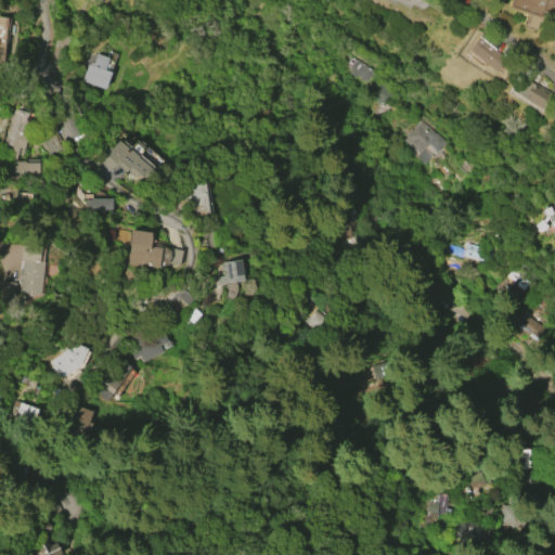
[(554,0),(554,9),(552,22),(507,8),(510,0),(554,0)]
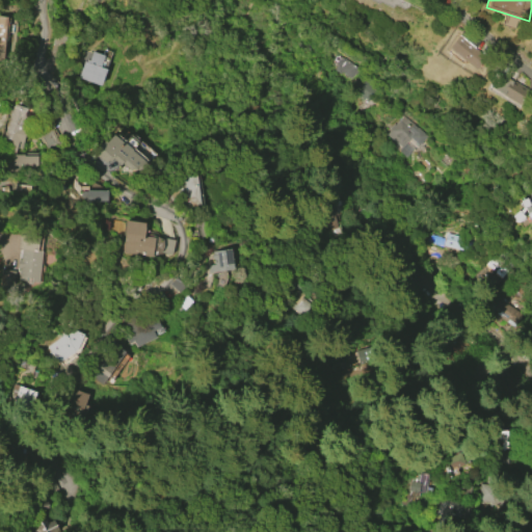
[(51,43),(55,29),(68,32),(64,47),(51,43)]
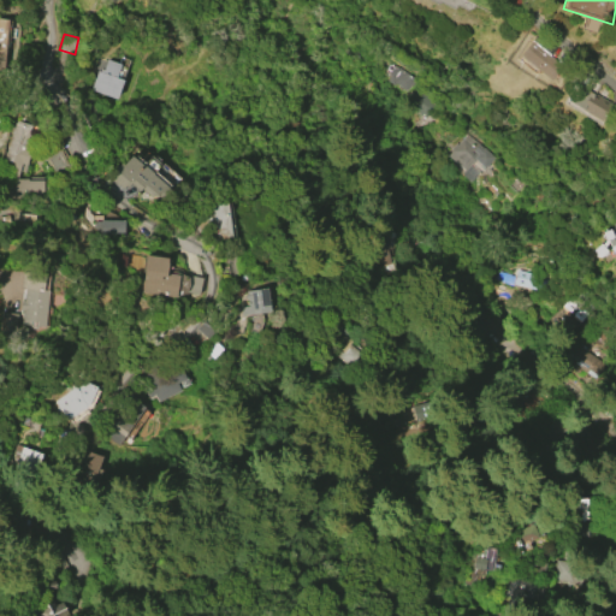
[(549,81),(519,55),(534,36),(564,63),(549,81)]
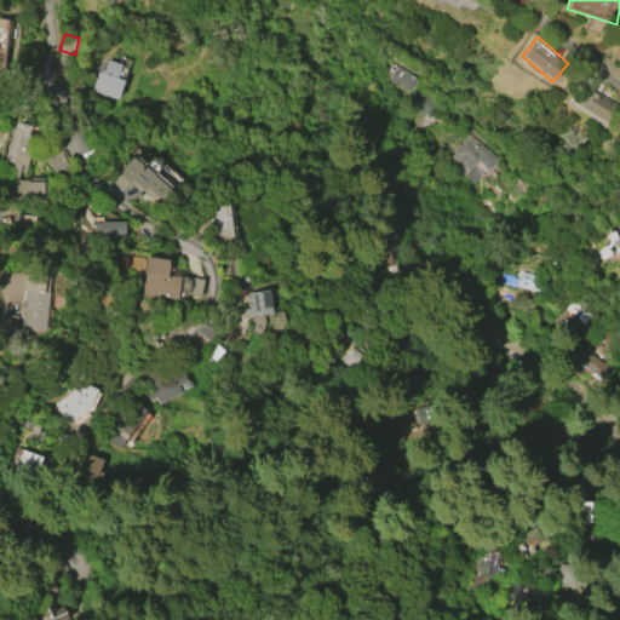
[(124,80),(118,99),(91,91),(97,72),(99,72),(101,69),(103,70),(107,59),(121,64),(116,78),(124,80)]
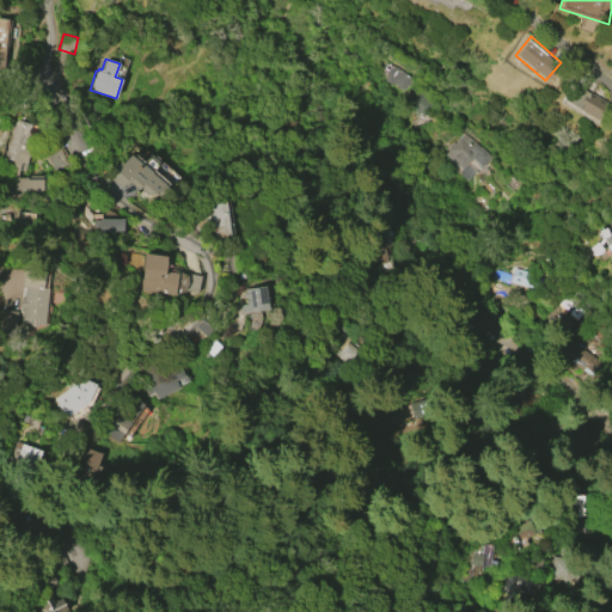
[(391,85),(384,79),(387,74),(385,73),(390,66),(410,80),(403,90),(392,83),(391,85)]
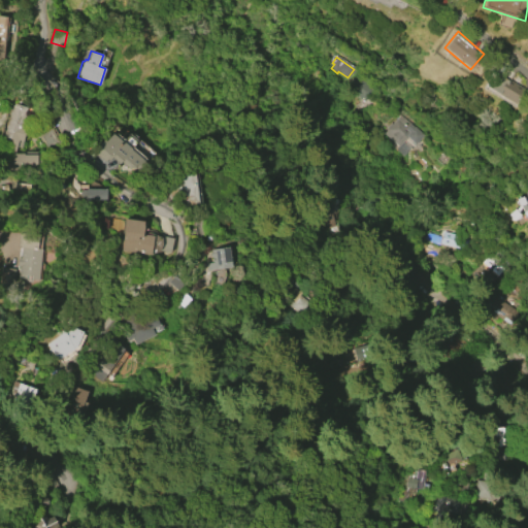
[(486,86),(494,72),(507,80),(508,79),(524,89),(515,103),(499,93),(498,94),(486,86)]
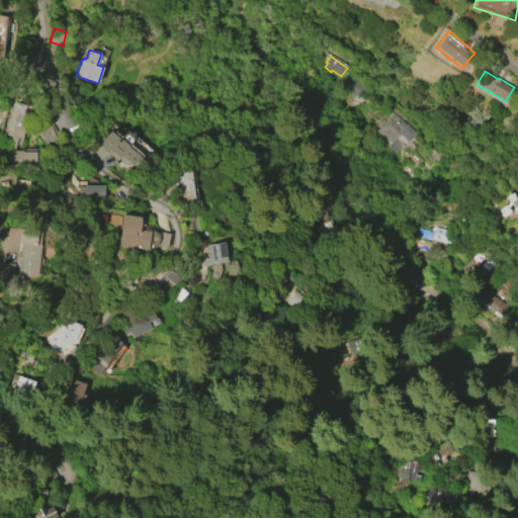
[(354,100),(339,81),(344,77),(345,78),(350,74),(363,90),(357,95),(358,97),(354,100)]
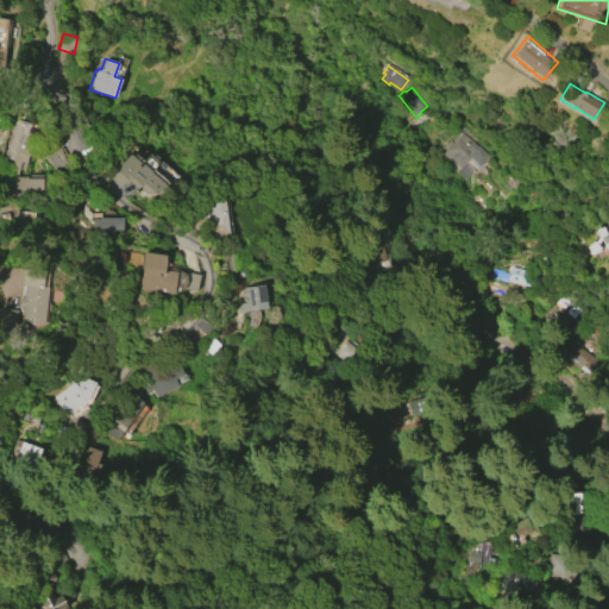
[(0,165),(14,118),(30,123),(23,148),(30,150),(22,176),(27,176),(27,175),(42,175),(42,176),(46,176),(46,196),(0,196),(0,165)]
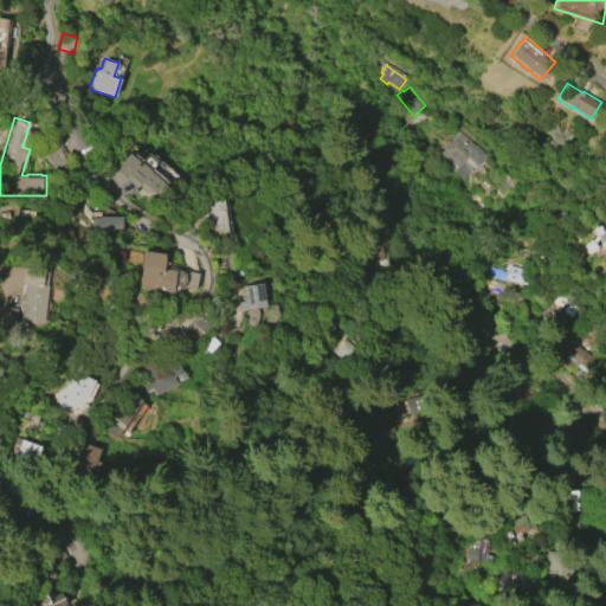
[(457,167),(440,153),(444,148),(443,146),(447,140),(450,142),(458,133),(475,147),(457,167)]
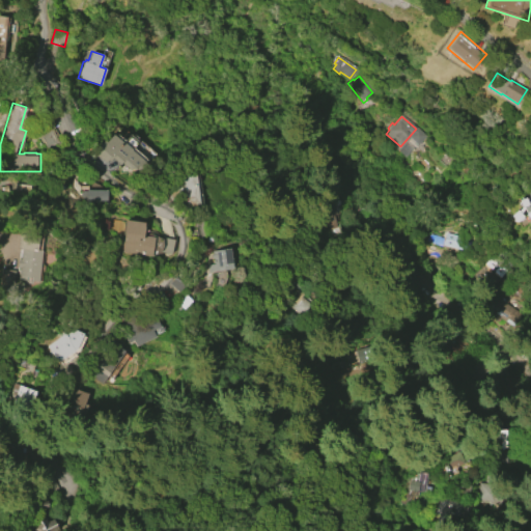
[(105,163),(93,152),(104,140),(106,142),(113,134),(122,143),(131,134),(138,141),(131,149),(145,162),(137,172),(122,160),(119,164),(112,158),(109,161),(108,160),(105,163)]
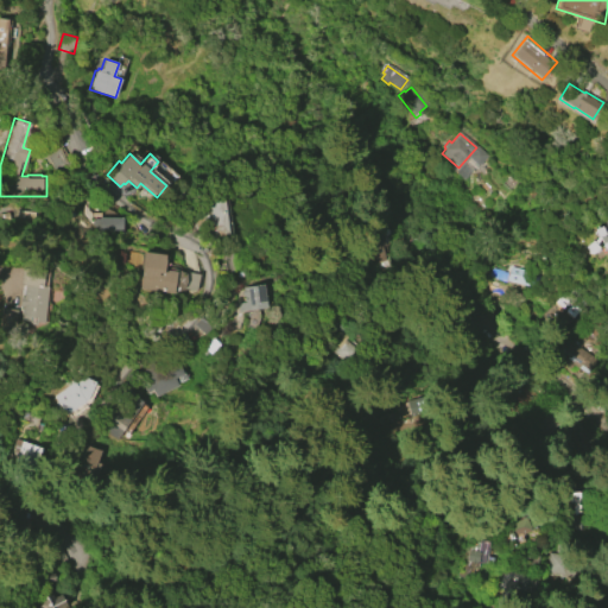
[(223,200),(228,235),(209,238),(206,220),(196,229),(189,221),(187,203),(204,201),(204,202),(223,200)]
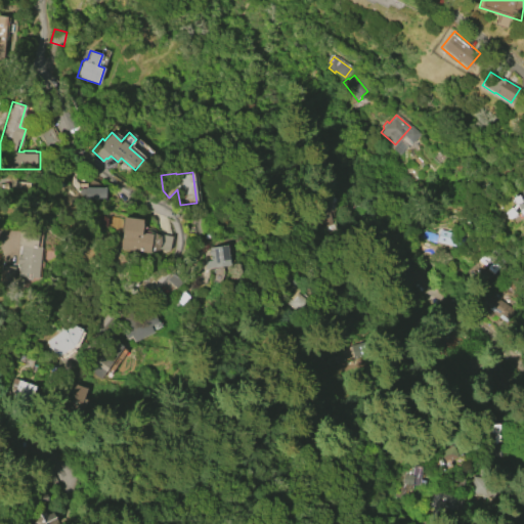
[(85,187),(105,187),(105,201),(85,201),(85,187)]
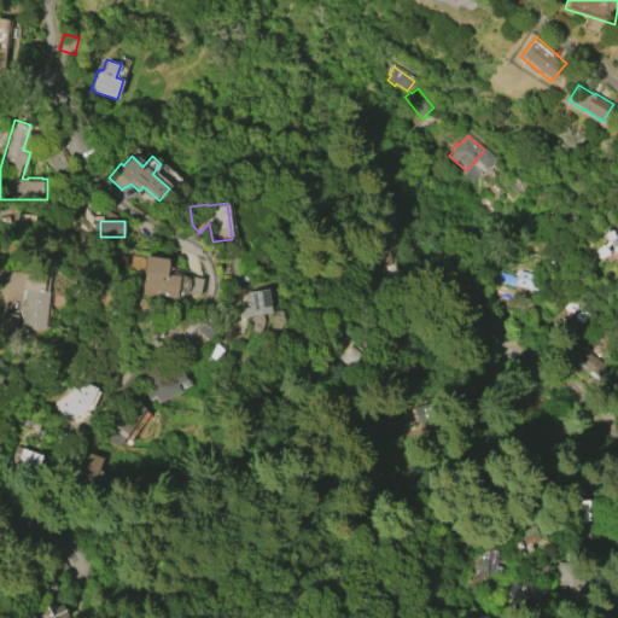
[(617,257),(616,255),(613,255),(613,251),(611,249),(613,248),(611,245),(607,249),(610,252),(601,258),(595,251),(602,244),(604,246),(610,243),(608,240),(606,240),(605,239),(604,238),(604,235),(604,233),(610,231),(611,229),(616,227),(614,225),(617,223),(617,257)]
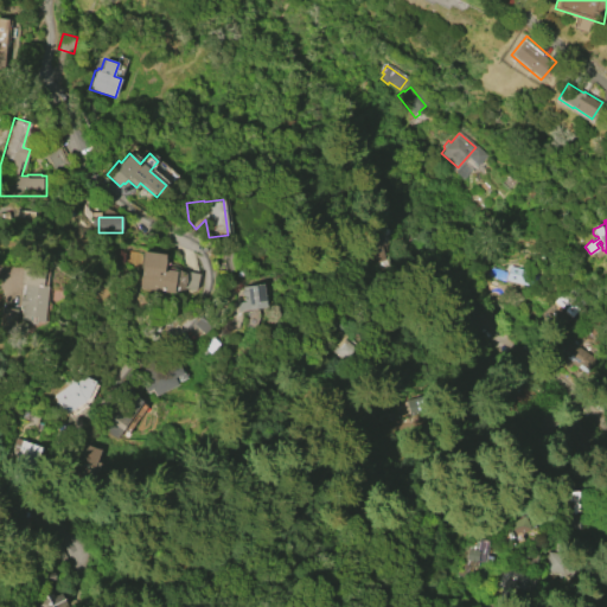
[(382,227),(388,243),(384,246),(389,259),(375,263),(362,228),(376,223),(378,228),(382,227)]
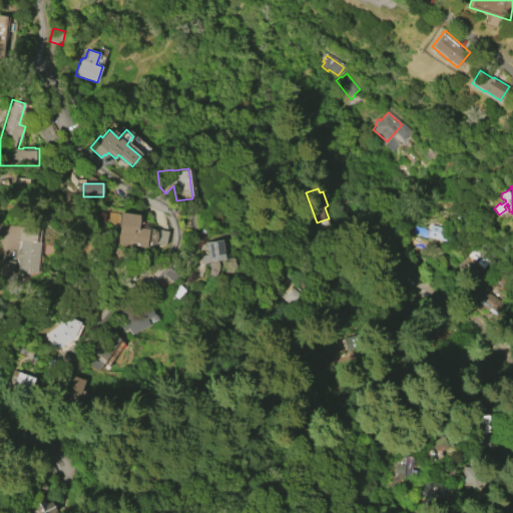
[(146,247),(117,243),(121,212),(139,214),(137,227),(148,229),(146,247)]
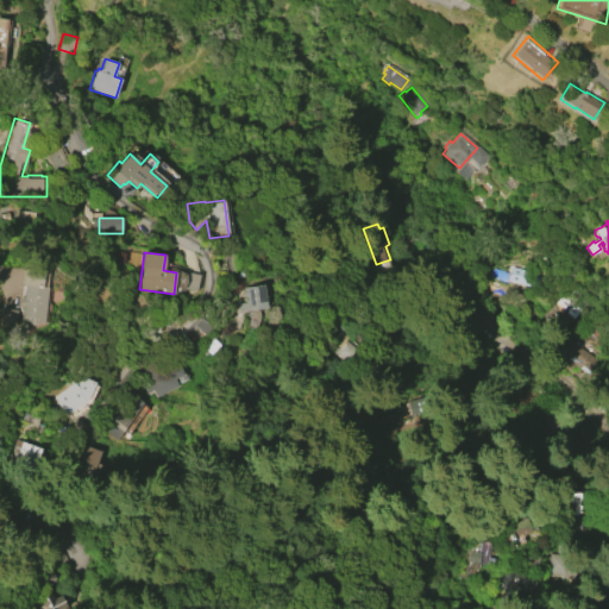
[(48,287),(44,322),(36,322),(36,325),(27,324),(27,321),(20,320),(20,315),(18,314),(20,284),(25,284),(26,269),(44,270),(42,286),(48,287)]
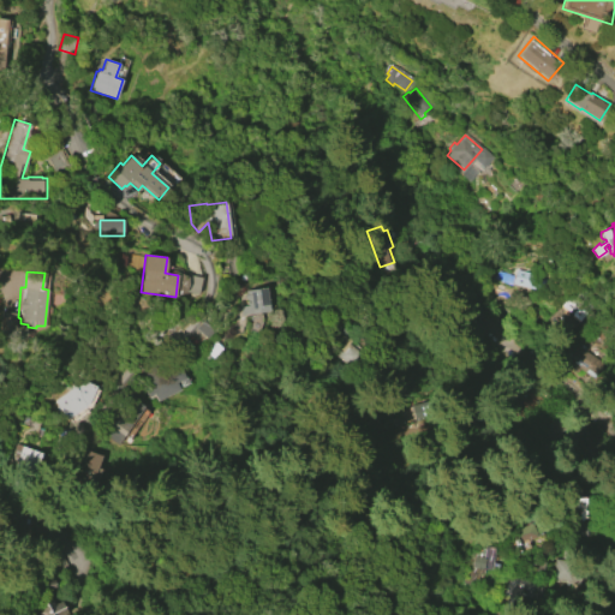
[(184,292),(197,294),(201,278),(189,275),(184,292)]
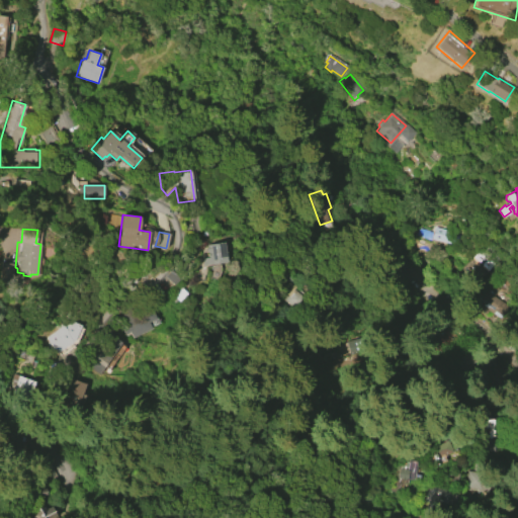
[(224,242),(227,261),(202,265),(201,258),(208,257),(207,252),(206,252),(205,247),(206,247),(206,245),(224,242)]
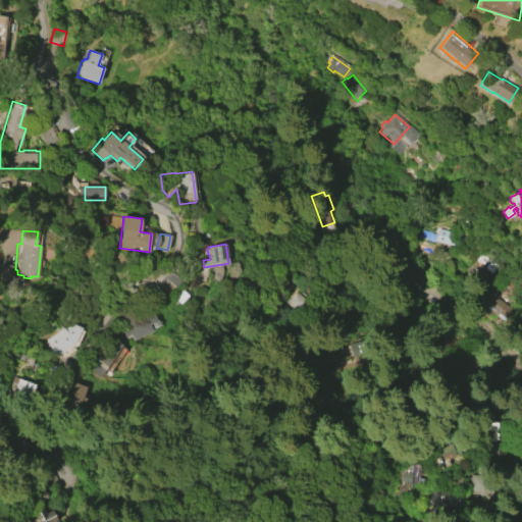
[(0,264),(12,265),(10,282),(0,281),(0,264)]
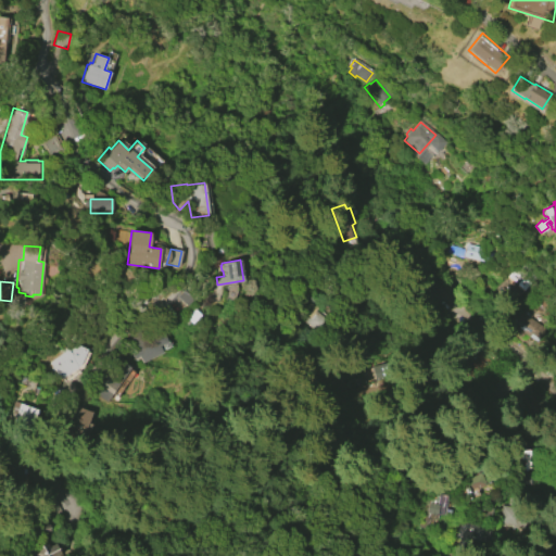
[(523,301),(536,310),(531,318),(547,328),(540,339),(531,332),(532,330),(525,325),(521,330),(509,323),(523,301)]
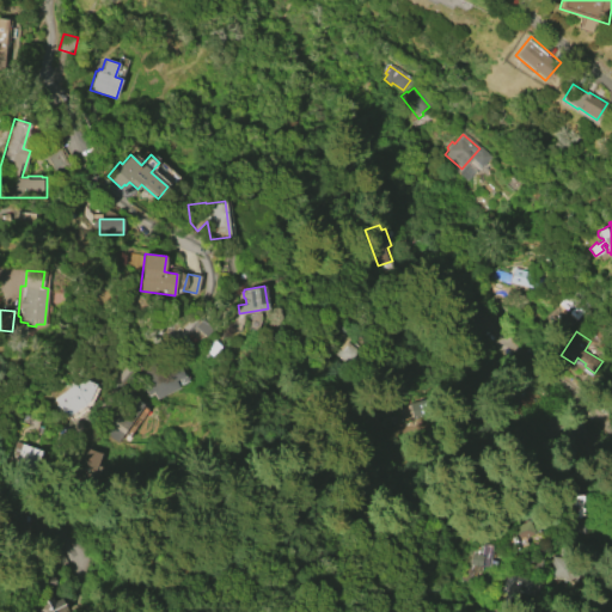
[(185,375),(176,380),(179,387),(157,399),(153,391),(148,393),(140,377),(177,359),(185,375)]
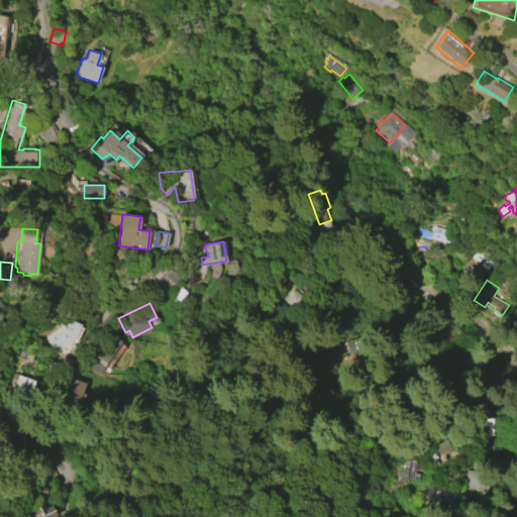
[(58,327),(57,324),(62,319),(70,323),(71,320),(81,325),(75,340),(57,352),(55,350),(54,350),(53,350),(52,350),(50,350),(49,349),(48,348),(47,348),(47,347),(46,346),(46,345),(46,344),(46,343),(46,342),(47,342),(47,341),(48,341),(44,336),(58,327)]
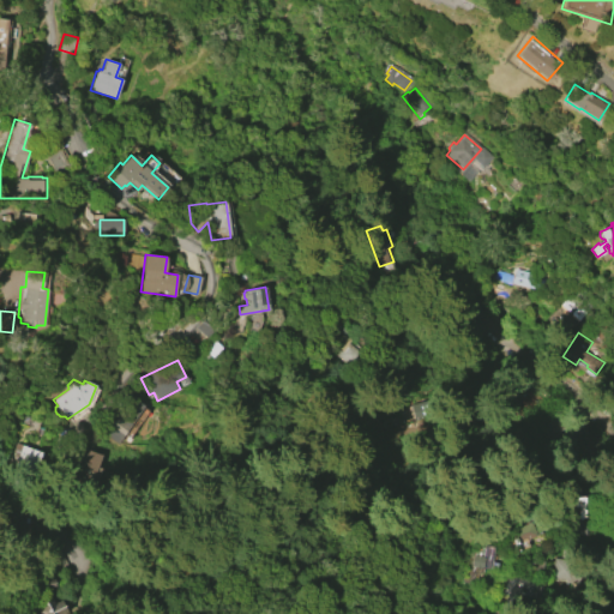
[(144,405),(118,444),(102,433),(128,396),(144,405)]
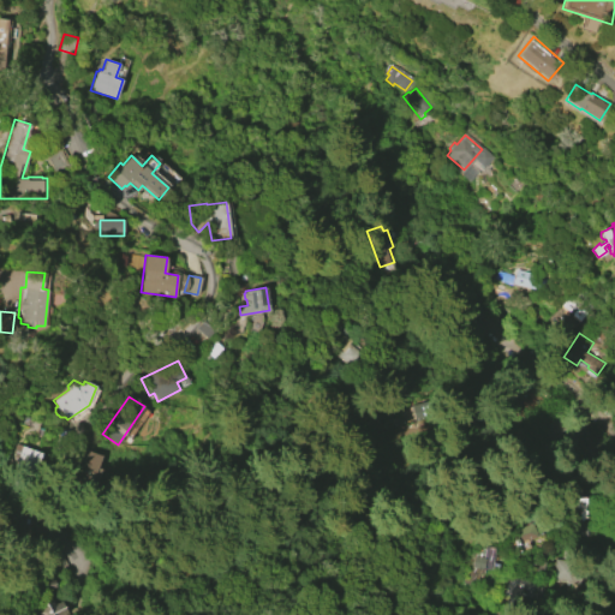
[(16,443),(37,452),(29,475),(7,466),(16,443)]
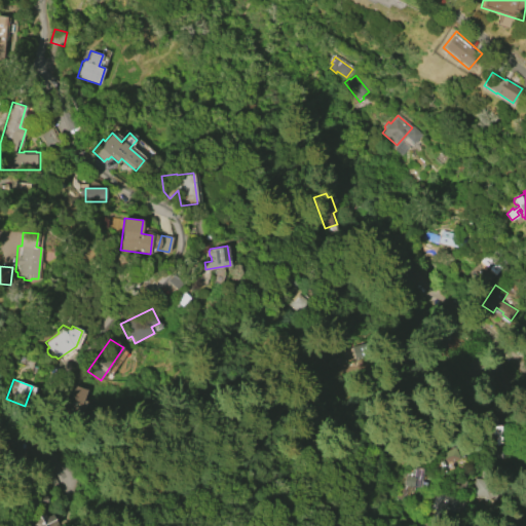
[(71,384),(86,389),(83,400),(86,401),(84,409),(80,408),(75,422),(61,417),(71,384)]
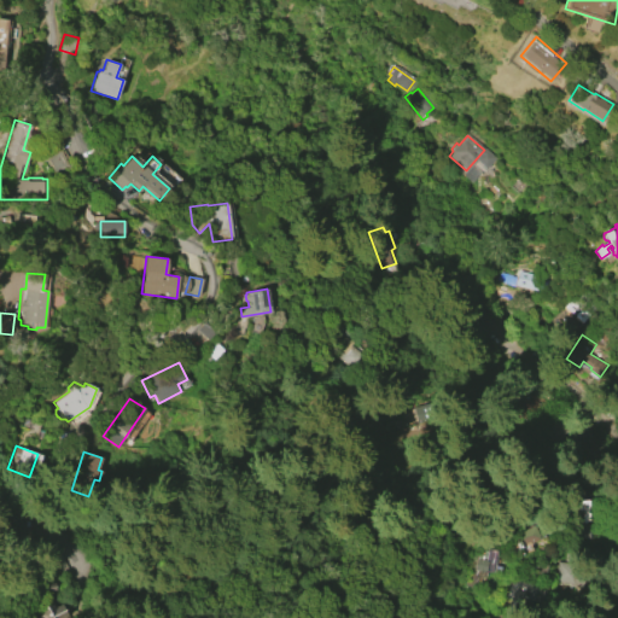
[(575,525),(590,524),(589,514),(575,516),(575,525)]
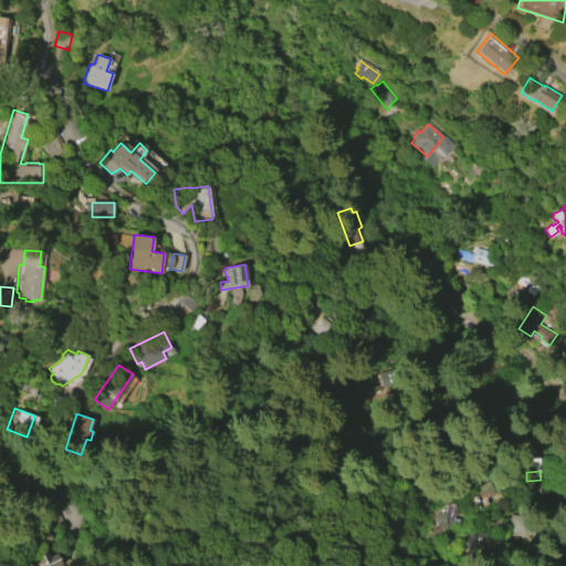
[(43,483),(61,521),(48,527),(30,490),(43,483)]
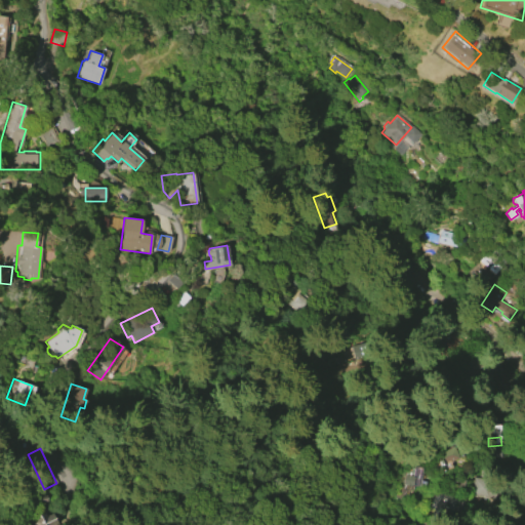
[(442,469),(459,465),(455,448),(438,452),(442,469)]
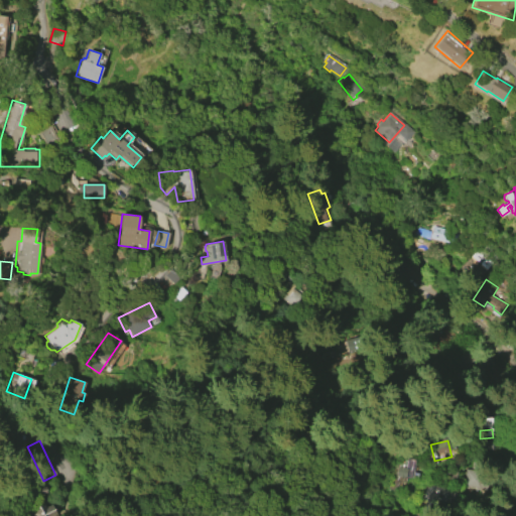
[(407,461),(407,477),(403,477),(395,491),(389,488),(387,487),(388,474),(395,475),(397,473),(397,461),(407,461)]
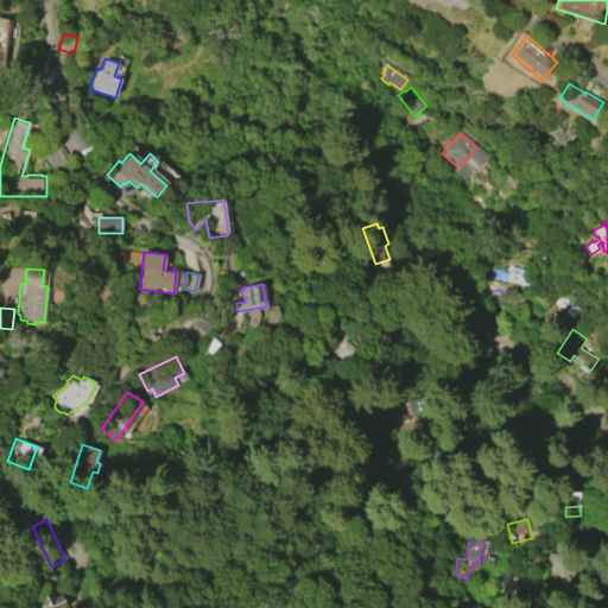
[(55,581),(39,583),(38,574),(54,571),(55,581)]
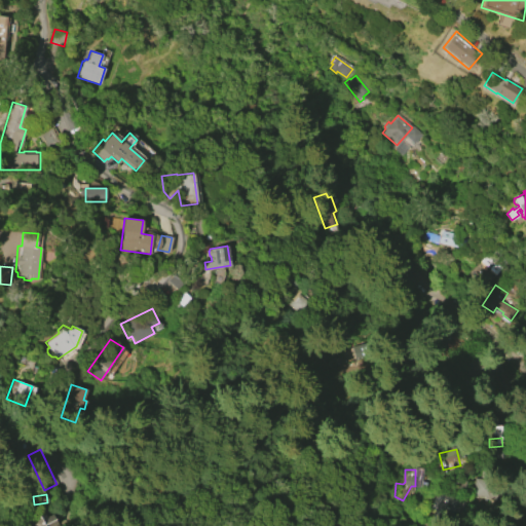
[(23,525),(22,523),(30,519),(32,524),(41,519),(40,517),(44,514),(46,518),(51,515),(57,525),(53,525),(23,525)]
